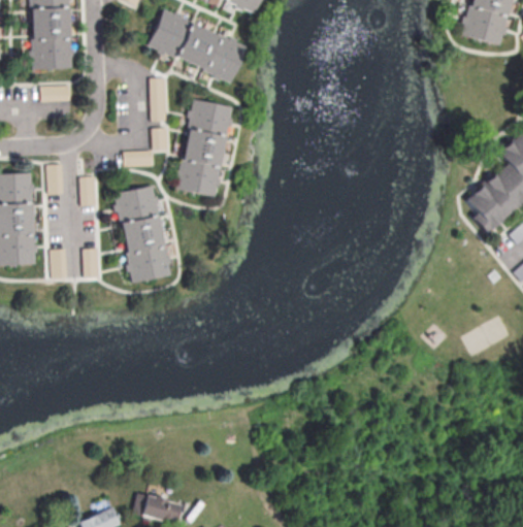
[(29,0),(68,0),(71,71),(32,72),(29,0)]
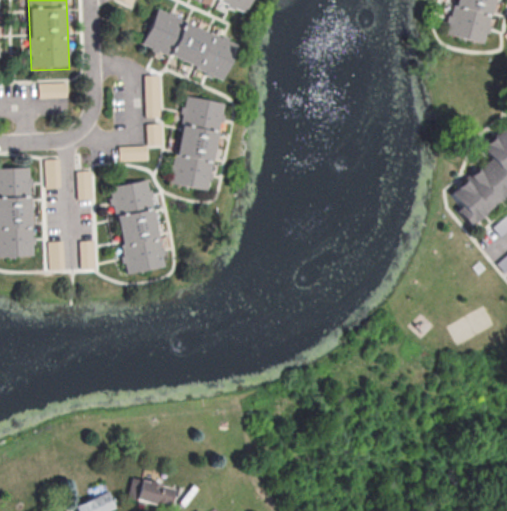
[(251,0),(245,14),(213,0),(251,0)]
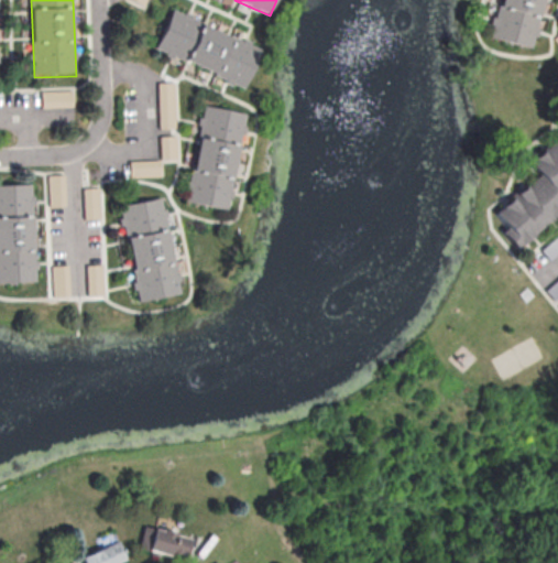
[(546,0),(534,51),(492,40),(502,0),(546,0)]
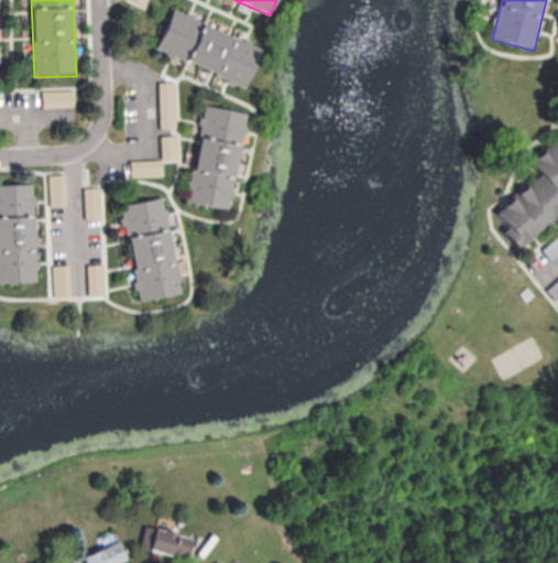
[(159,51),(175,12),(263,52),(245,90),(159,51)]
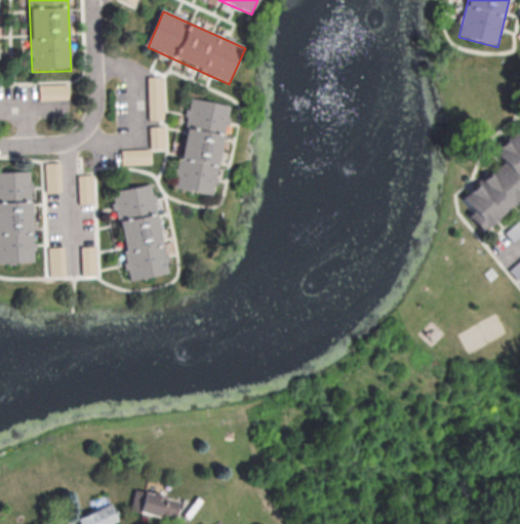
[(151,77),(153,120),(167,119),(165,76),(151,77)]
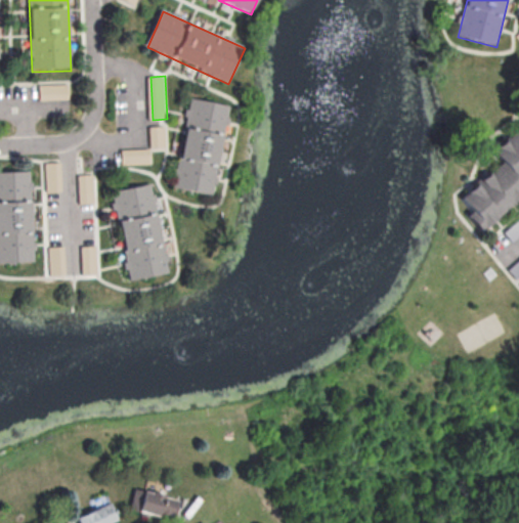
[(43,85),(43,100),(72,99),(72,84),(43,85)]
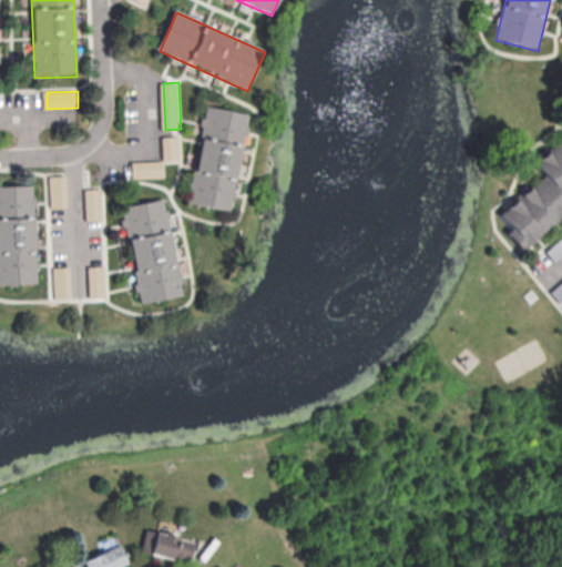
[(207,109),(249,117),(231,213),(188,204),(207,109)]
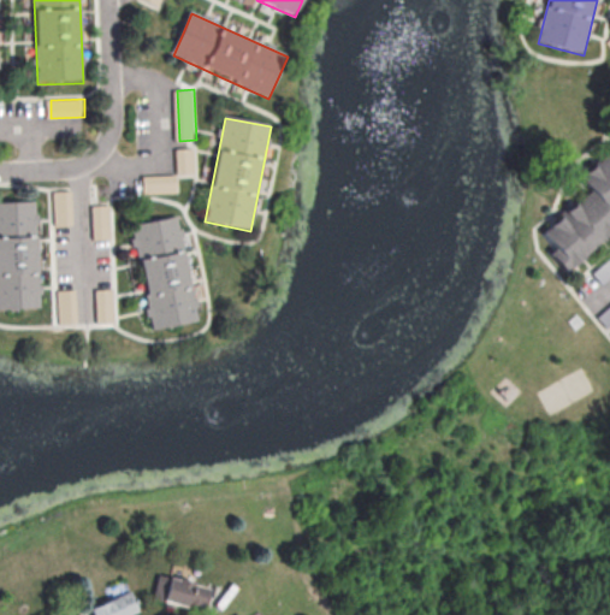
[(196,148),(179,149),(181,175),(197,173),(196,148)]
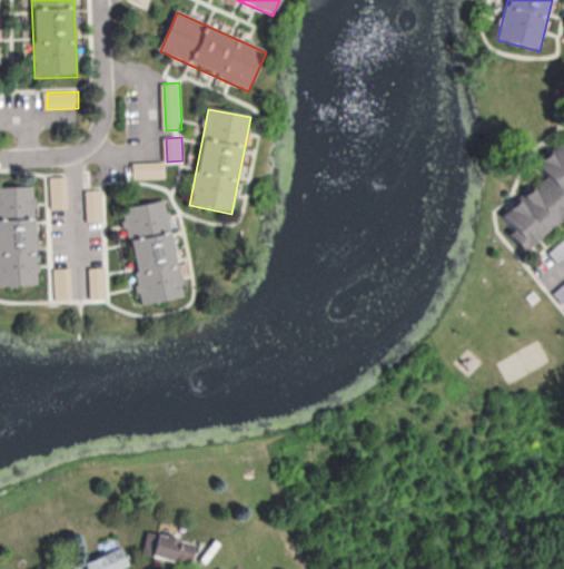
[(563,195),(563,219),(526,251),(500,217),(544,182),(533,167),(563,141),(563,195)]
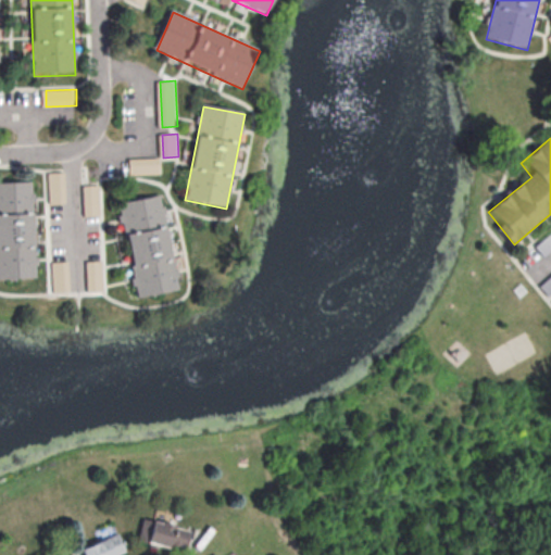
[(133,175),(164,174),(164,158),(132,159),(133,175)]
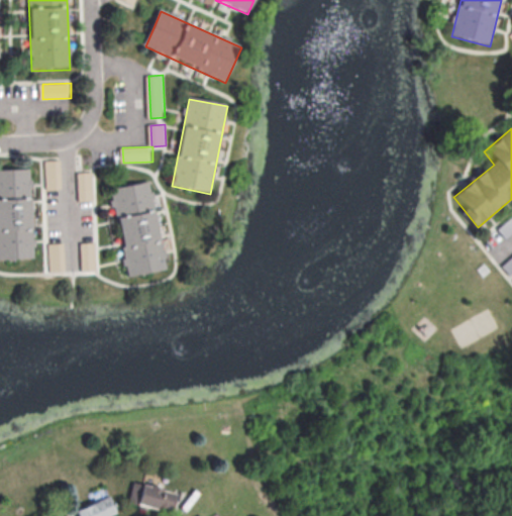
[(48,161),(49,189),(64,188),(64,161),(48,161)]
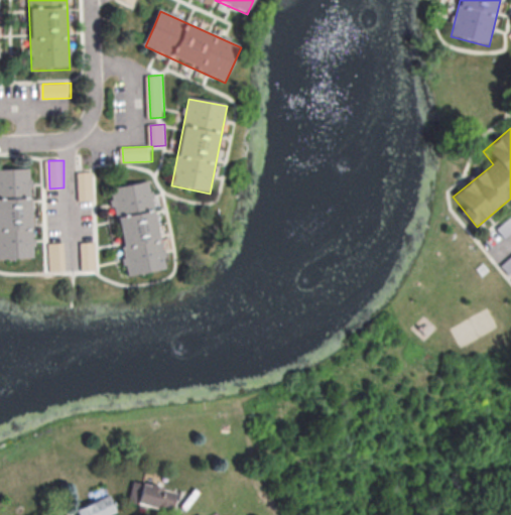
[(0,170),(30,170),(34,260),(0,261),(0,170)]
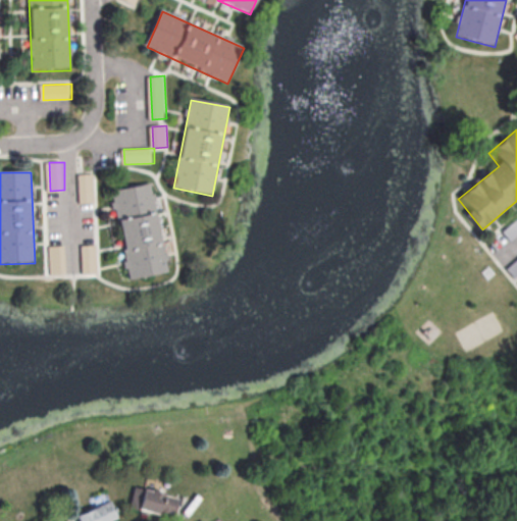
[(96,173),(82,174),(83,203),(97,203),(96,173)]
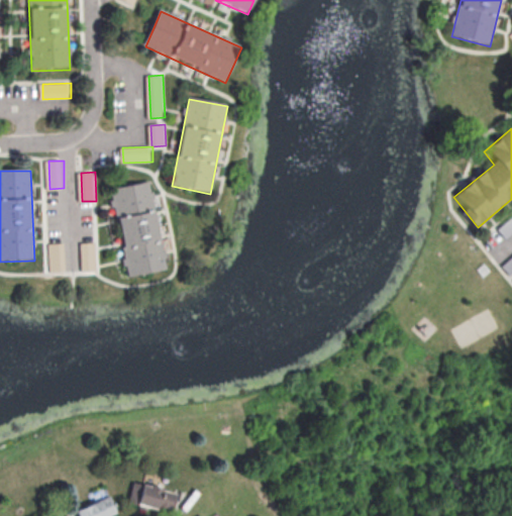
[(148,183),(167,271),(127,279),(110,191),(148,183)]
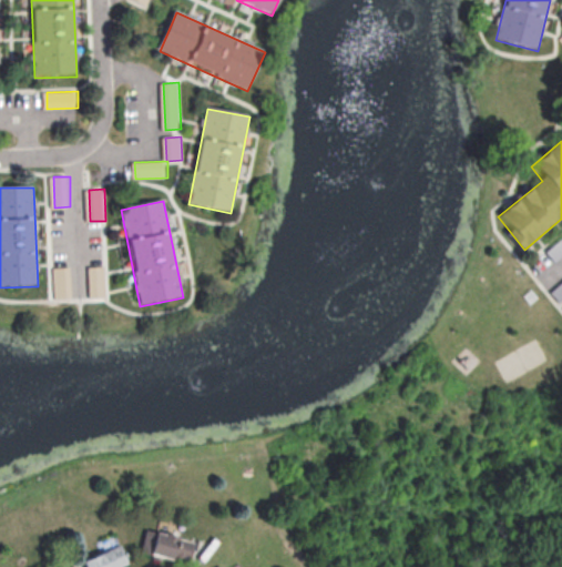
[(110,297),(108,266),(92,267),(93,297),(110,297)]
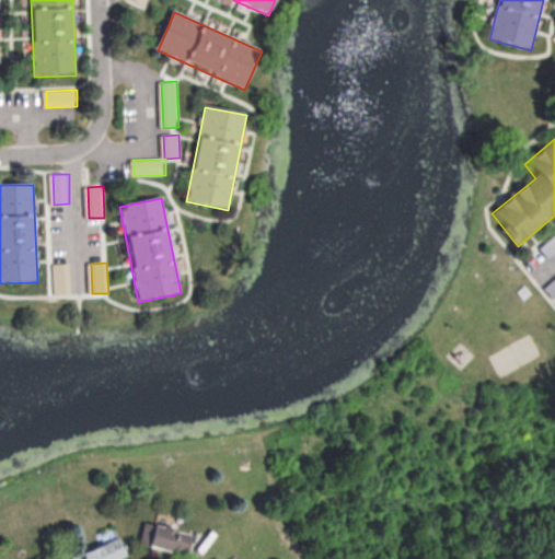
[(73,294),(72,264),(56,264),(57,294),(73,294)]
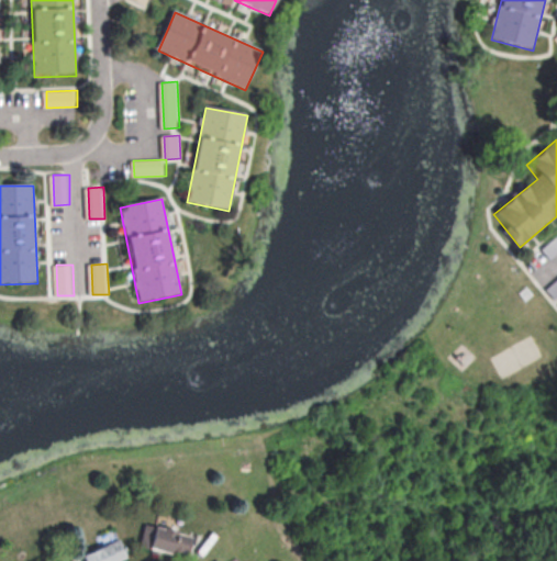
[(144,547),(151,548),(155,527),(148,525),(144,547)]
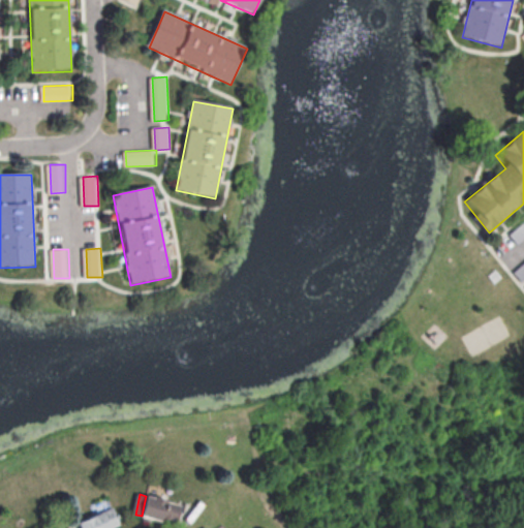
[(164,517),(179,522),(183,505),(149,495),(142,517),(162,523),(164,517)]
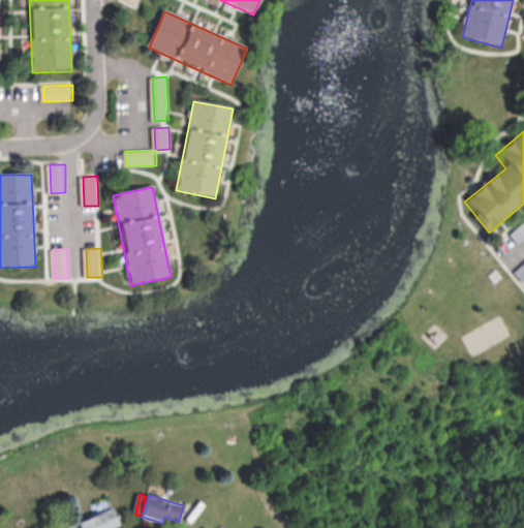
[(123,527),(116,508),(80,521),(83,527),(123,527)]
